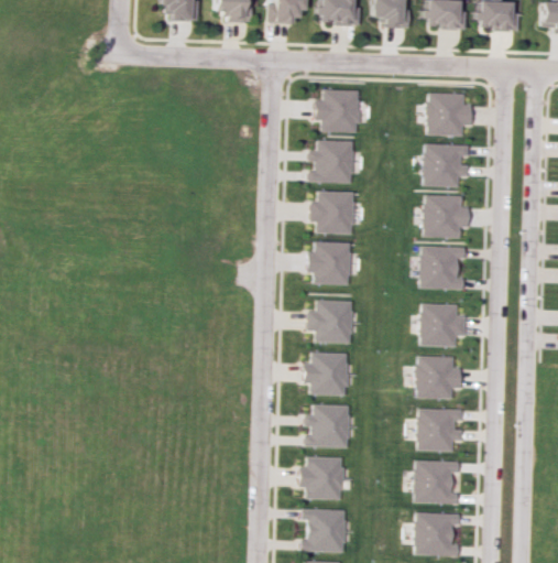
[(196,0),(157,0),(159,8),(170,8),(168,20),(196,21),(196,0)]
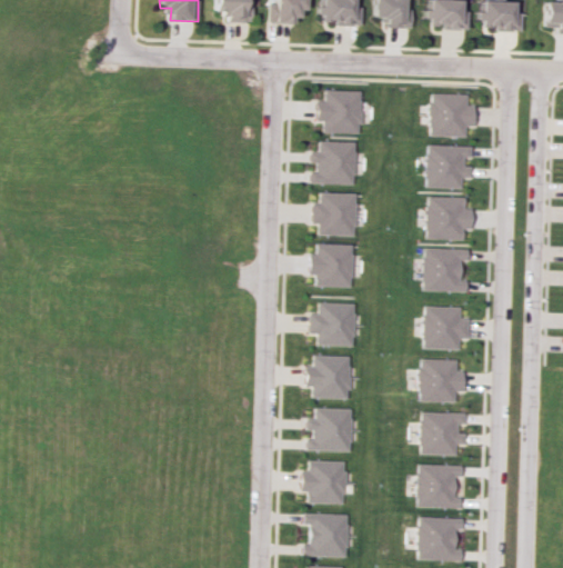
[(214,0),(214,11),(225,12),(224,21),(251,22),(252,3),(245,3),(245,0),(214,0)]
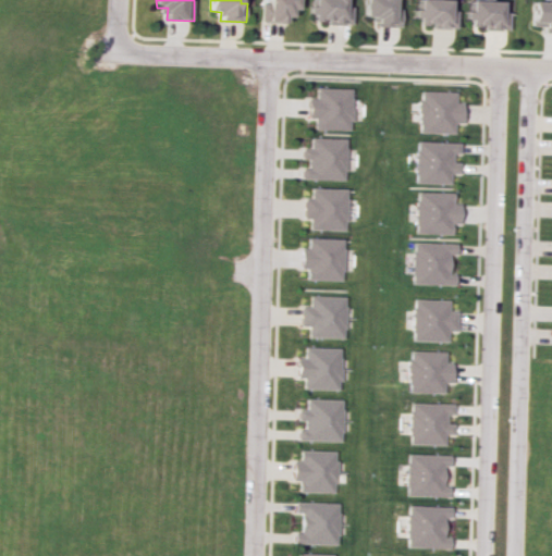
[(299,0),(270,0),(270,4),(264,4),(262,23),(292,24),(292,10),(301,10),(299,0)]
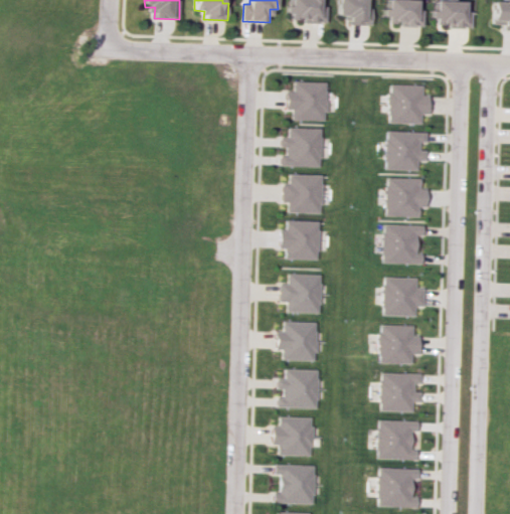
[(292,0),(292,6),(290,6),(290,19),(305,20),(305,23),(328,24),(328,6),(321,6),(321,0),(292,0)]
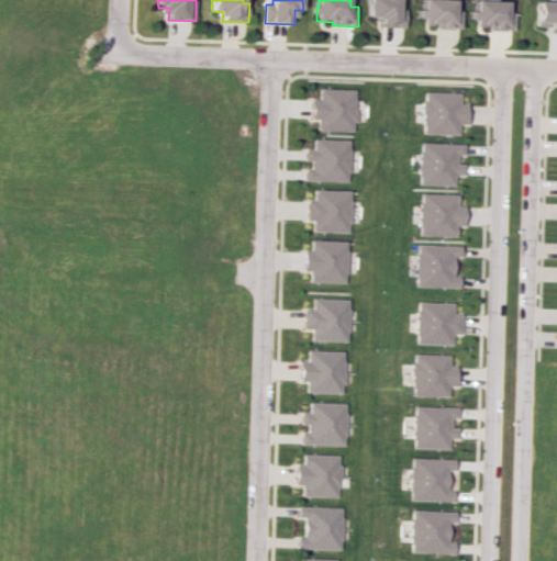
[(408,27),(408,9),(400,9),(400,0),(369,0),(369,18),(380,18),(380,27),(408,27)]
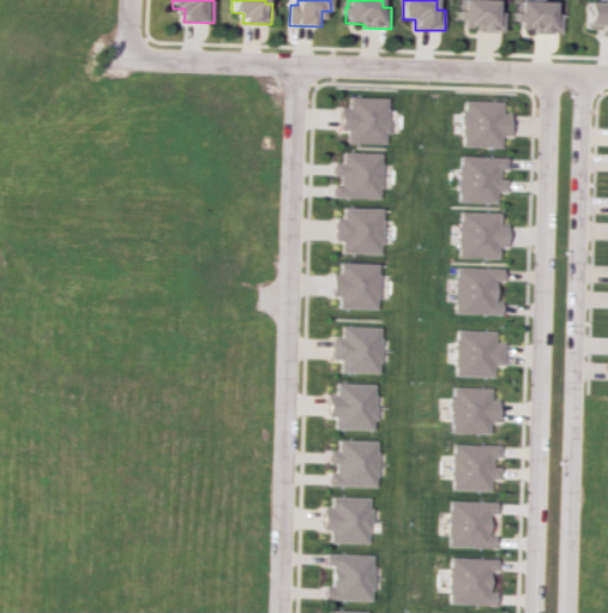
[(505,32),(505,12),(498,12),(498,0),(461,0),(461,28),(477,28),(477,31),(505,32)]
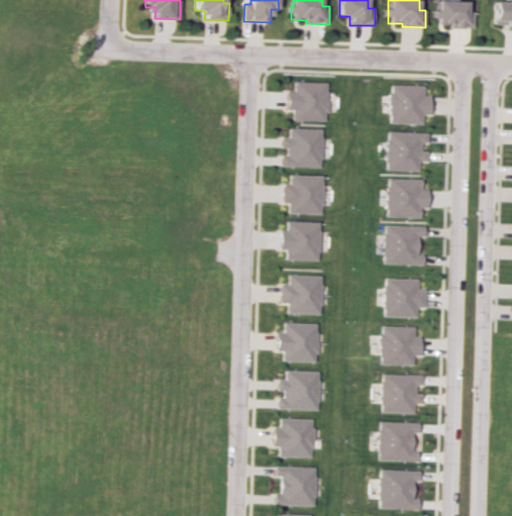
[(450,28),(474,29),(474,12),(468,12),(468,2),(436,1),(435,23),(450,23),(450,28)]
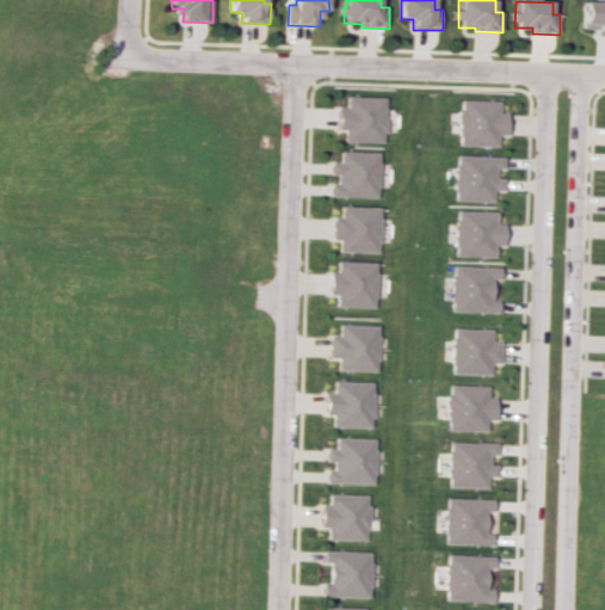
[(604,1),(584,1),(585,30),(598,30),(598,37),(604,37),(604,1)]
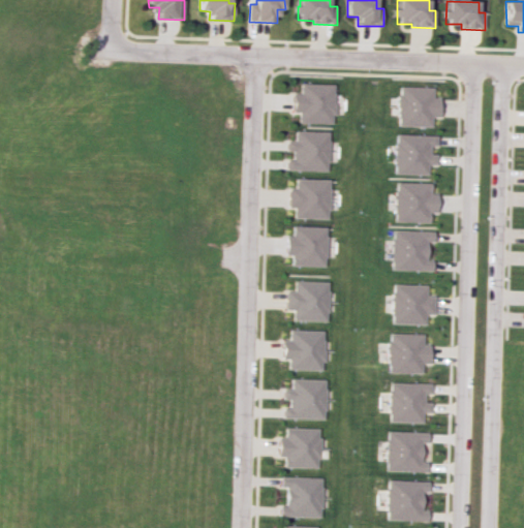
[(302,83),(336,84),(334,124),(301,123),(302,83)]
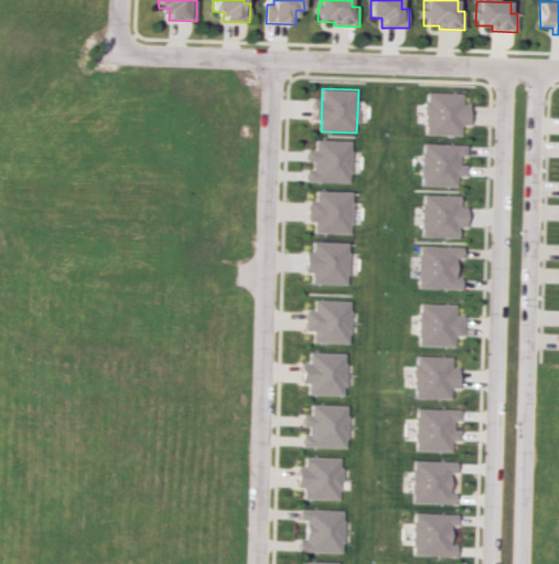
[(428,93),(464,94),(463,135),(427,134),(428,93)]
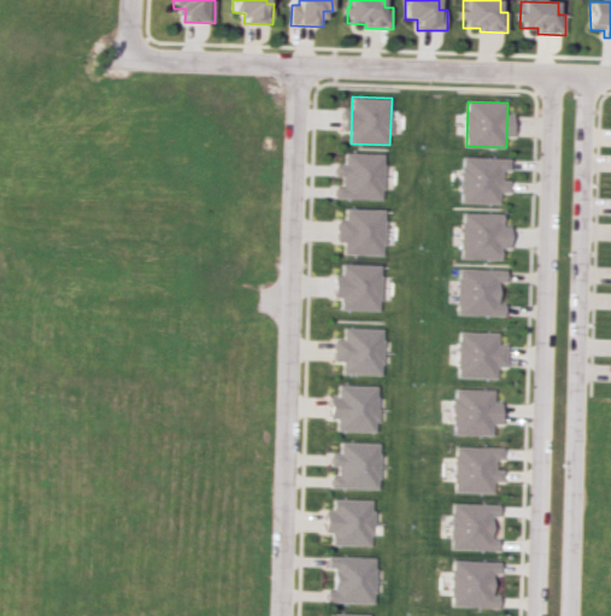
[(346,151),(387,152),(386,200),(346,199),(346,151)]
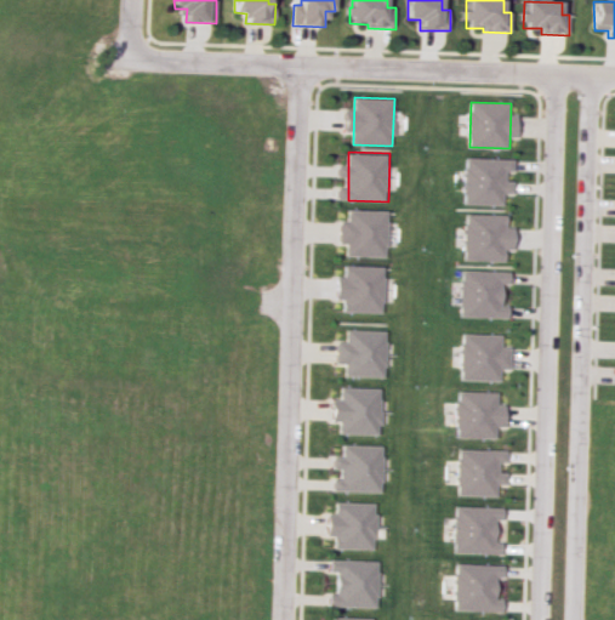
[(468,157),(508,158),(507,204),(466,203),(468,157)]
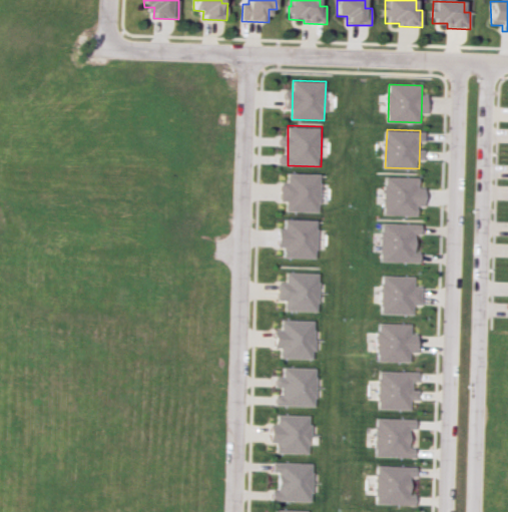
[(288,173),(321,174),(319,213),(286,211),(288,173)]
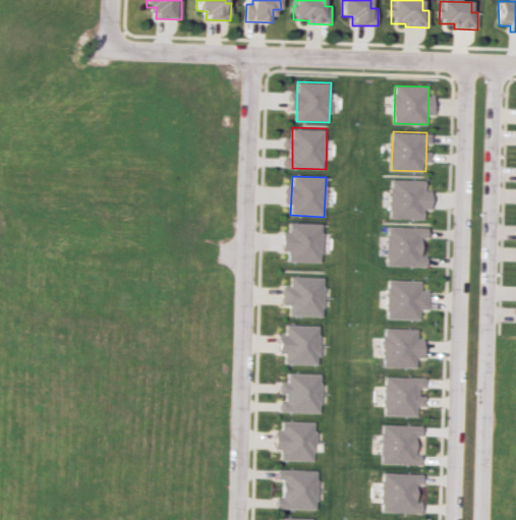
[(391,179),(424,180),(423,219),(390,218),(391,179)]
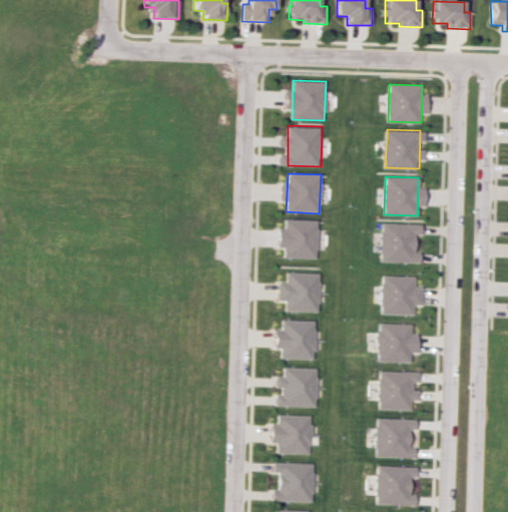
[(285,220),(319,221),(318,259),(284,258),(285,220)]
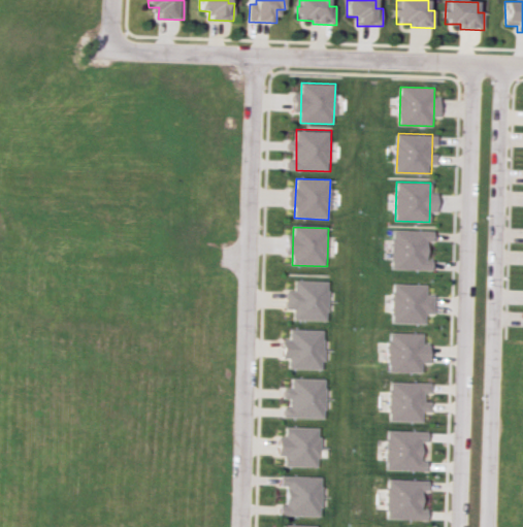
[(394,230),(428,231),(427,270),(393,269),(394,230)]
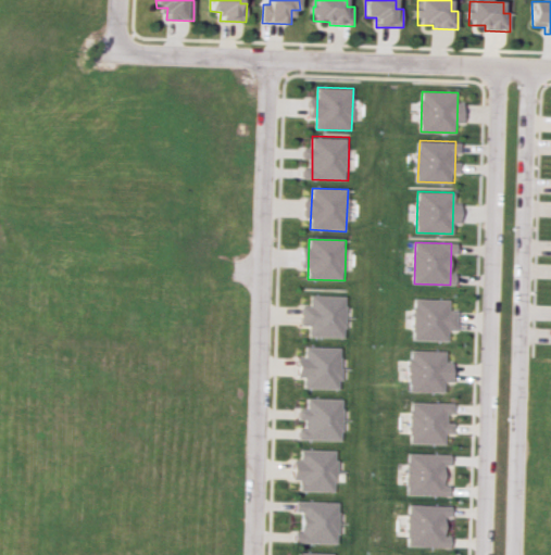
[(310,297),(346,298),(345,338),(309,337),(310,297)]
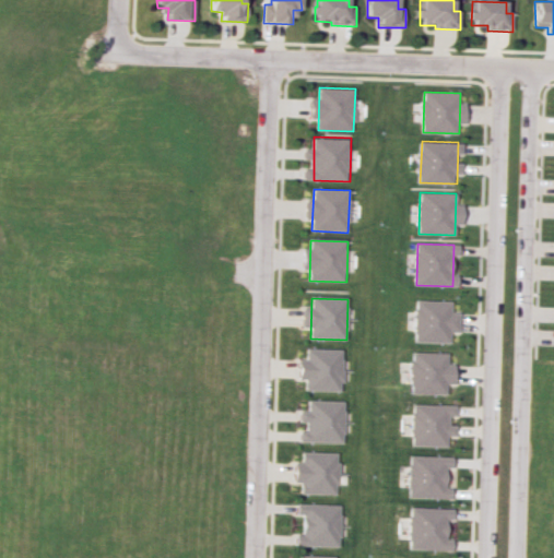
[(417,300),(454,301),(452,343),(416,342),(417,300)]
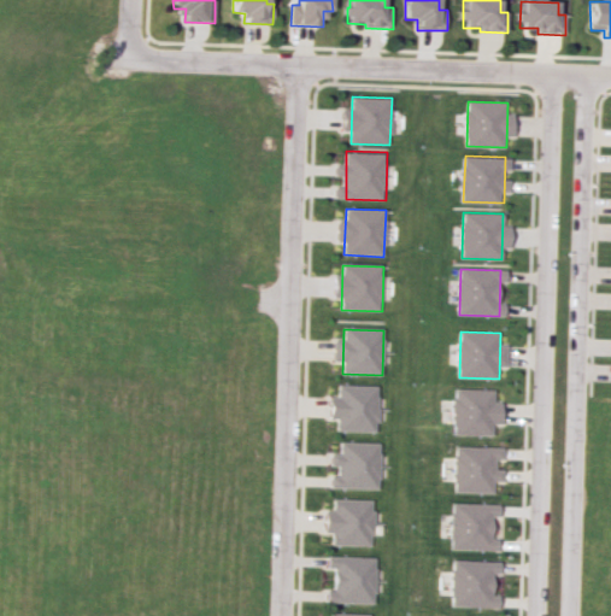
[(338,386),(377,387),(376,432),(335,430),(338,386)]
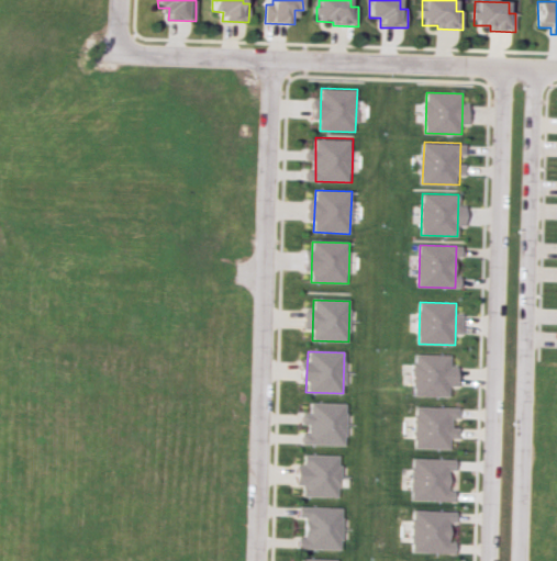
[(415,356),(452,357),(450,397),(413,396),(415,356)]
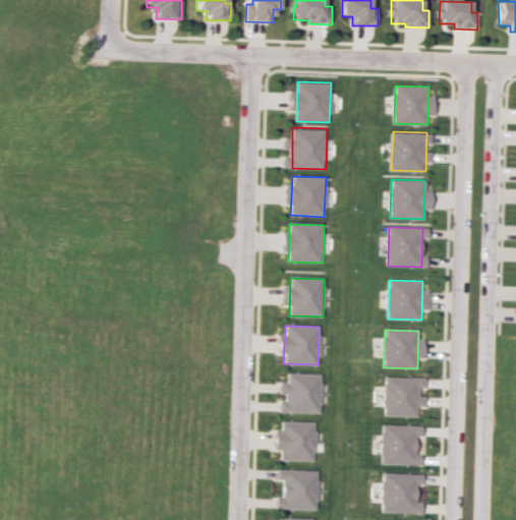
[(286,373),(321,374),(320,413),(285,412),(286,373)]
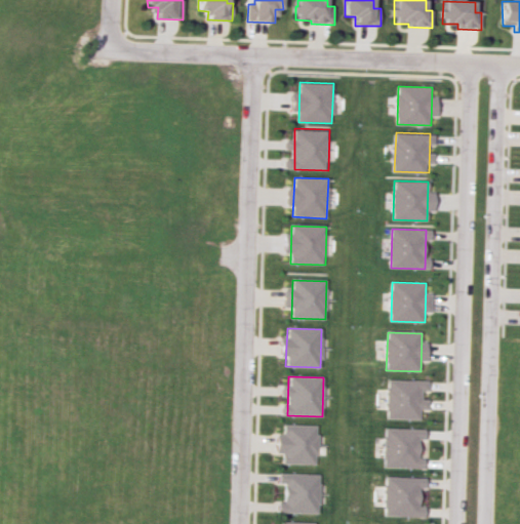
[(388,380),(423,381),(422,419),(387,418),(388,380)]
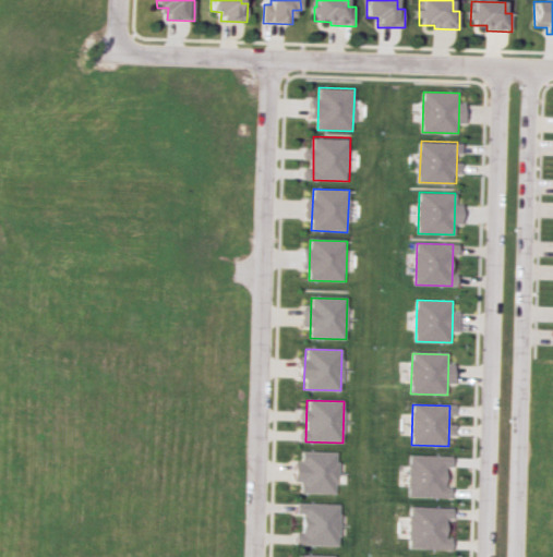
[(301,451),(337,452),(336,494),(299,493),(301,451)]
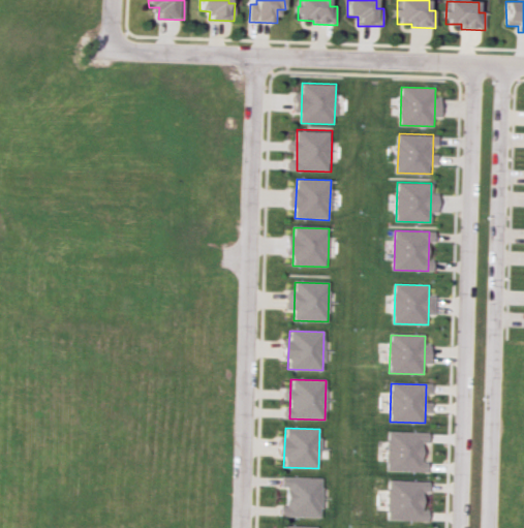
[(389,433),(423,434),(422,473),(388,472),(389,433)]
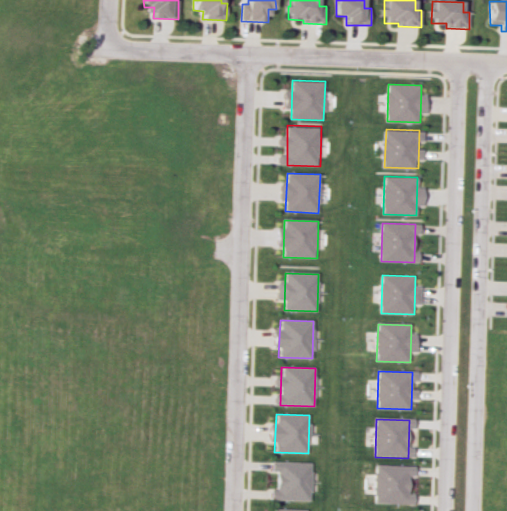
[(278,463),(312,464),(310,501),(277,500),(278,463)]
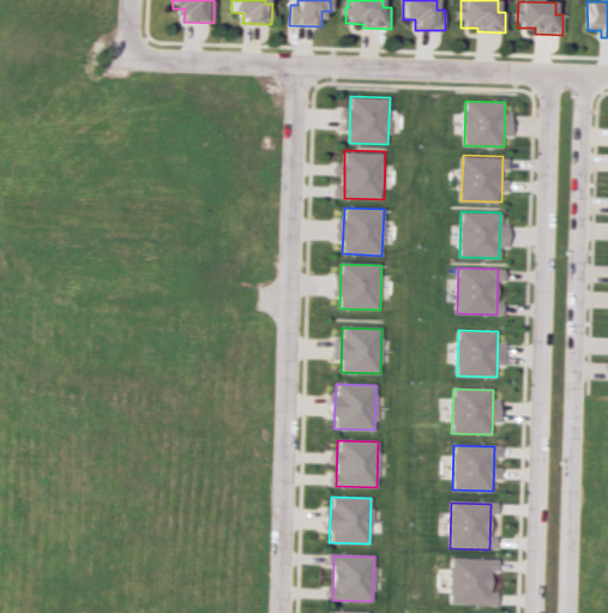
[(452,558),(492,559),(491,605),(450,604),(452,558)]
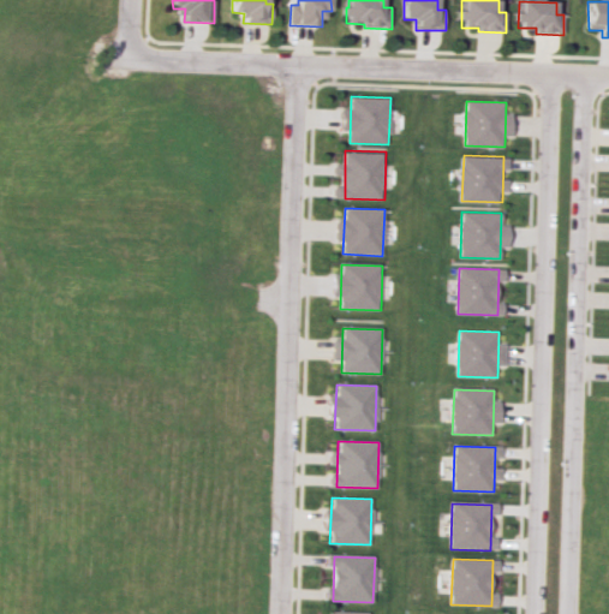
All buildings are outlined.
